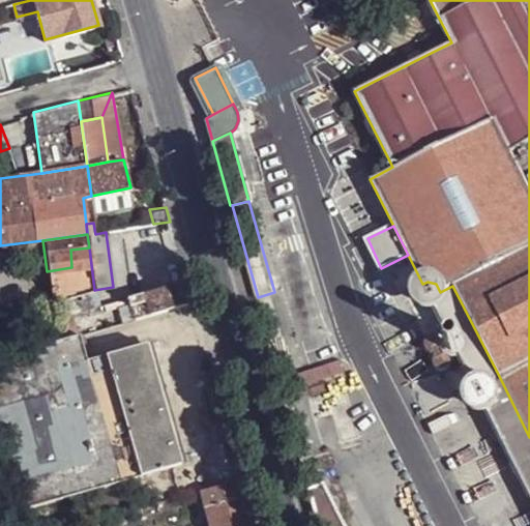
[(71,267),(47,271),(51,302),(94,290),(89,247),(70,250),(71,267)]
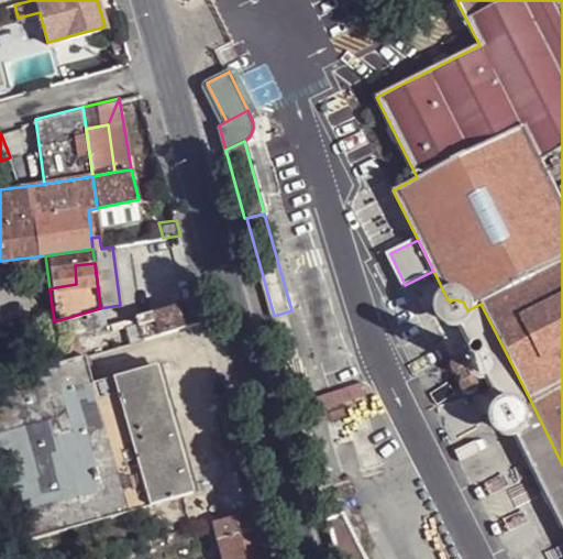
[(159,332),(203,320),(196,297),(153,309),(159,332)]
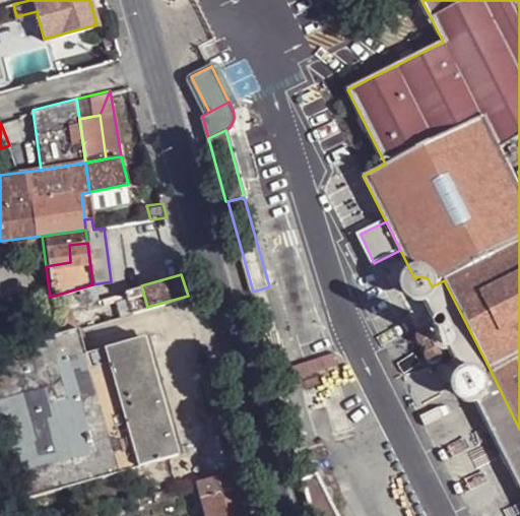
[(432,286),(428,278),(419,276),(414,278),(411,280),(409,288),(412,297),(421,299),(425,297),(429,296),(432,286)]
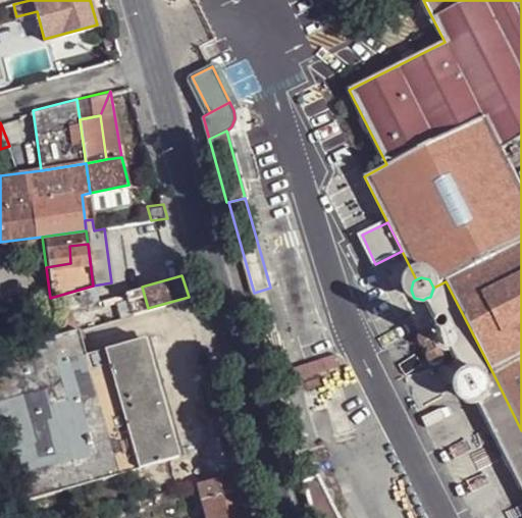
[(433,288),(430,297),(426,298),(440,327),(446,325),(454,328),(458,335),(455,344),(450,346),(467,378),(471,376),(479,378),(492,372),(446,281),(433,288)]
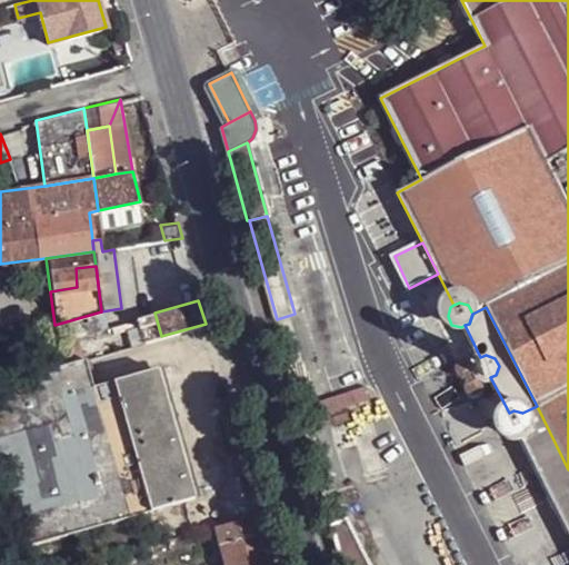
[(155,313),(137,317),(138,324),(143,340),(161,336),(155,313)]
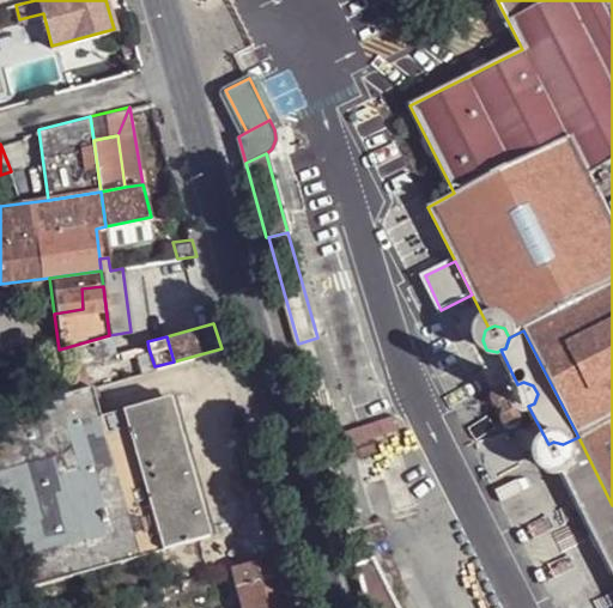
[(147,341),(121,350),(122,357),(138,352),(149,348),(147,341)]
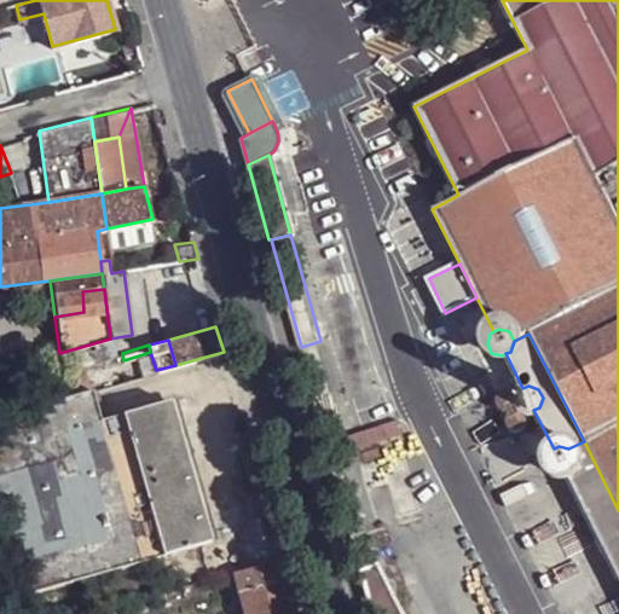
[(150,352),(139,355),(144,374),(156,370),(150,352)]
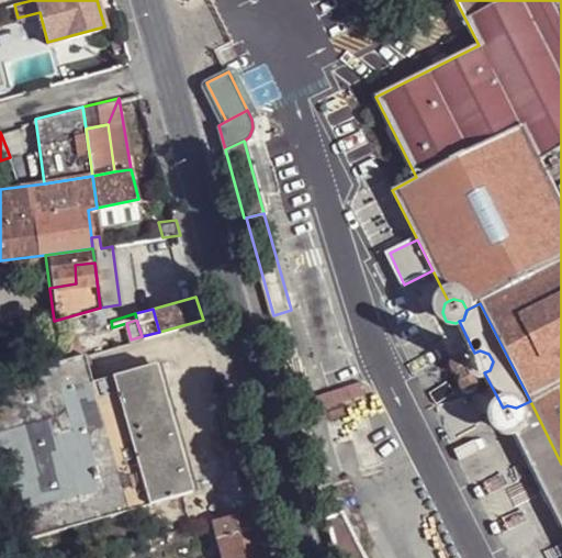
[(58,335),(65,358),(82,353),(76,330),(58,335)]
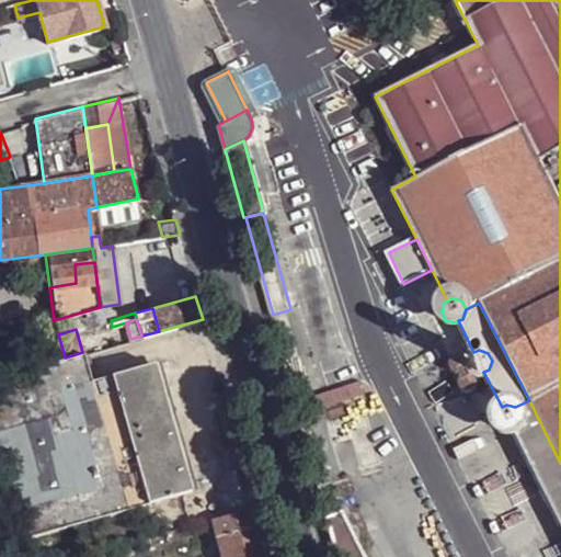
[(488,353),(479,350),(473,352),(470,354),(467,362),(471,371),(480,374),(483,372),(489,370),(492,361),(488,353)]
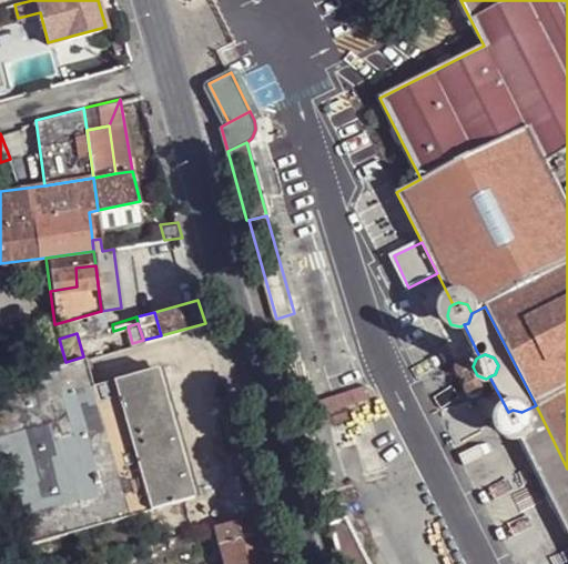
[(193,496),(154,366),(92,385),(84,356),(83,356),(66,362),(0,379),(0,471),(21,544),(193,496)]
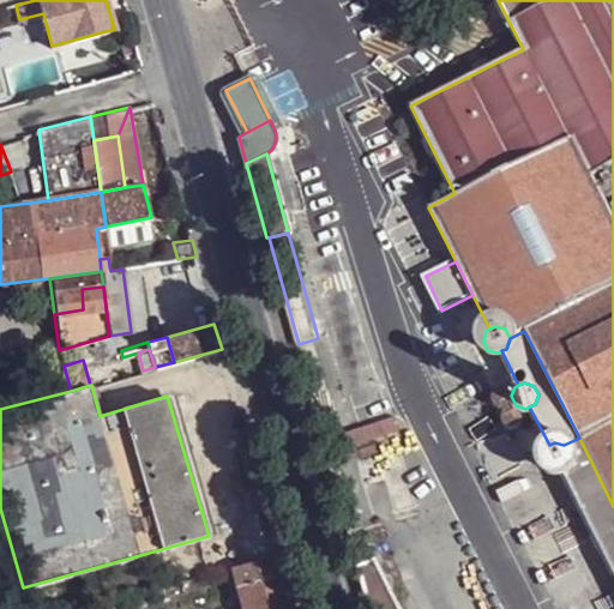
[(613,506),(579,438),(564,445),(569,454),(566,464),(560,468),(613,576),(613,506)]
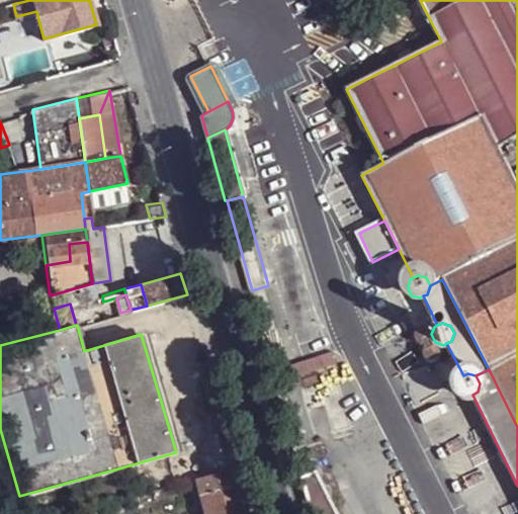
[(303,376),(305,382),(318,379),(316,372),(303,376)]
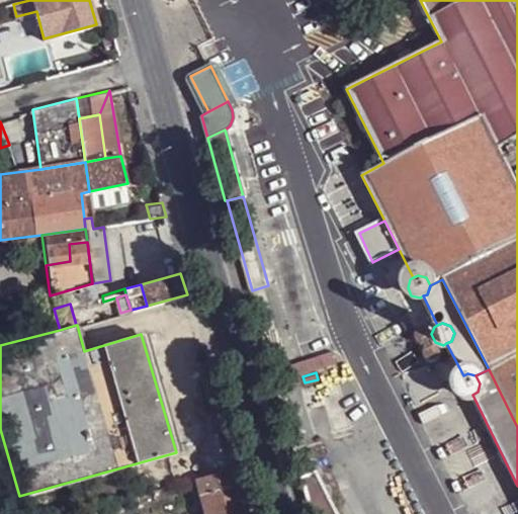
[(457,386),(461,394),(469,396),(472,395),(478,392),(480,383),(476,375),(467,373),(463,375),(459,377),(457,386)]
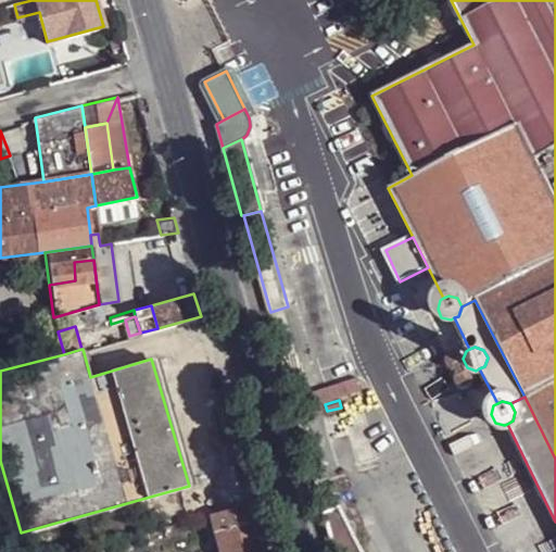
[(327,411),(333,435),(346,431),(341,408),(327,411)]
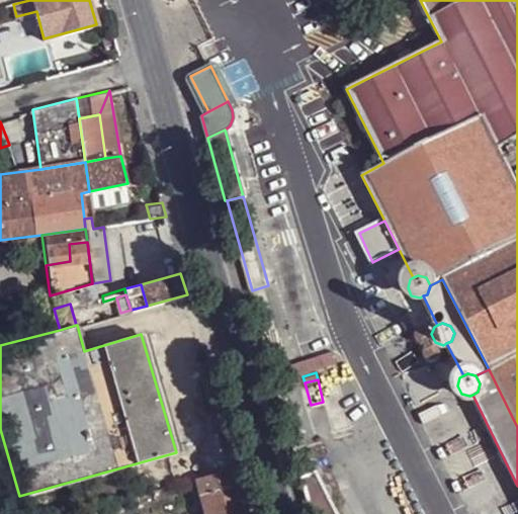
[(247,513),(235,468),(195,479),(205,513),(247,513)]
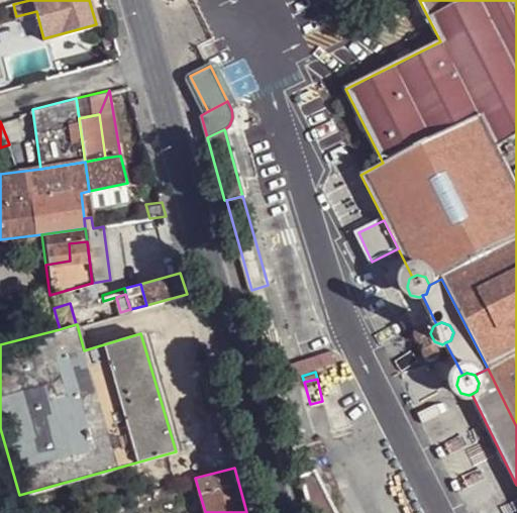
[(301,475),(310,512),(335,512),(313,469),(301,475)]
